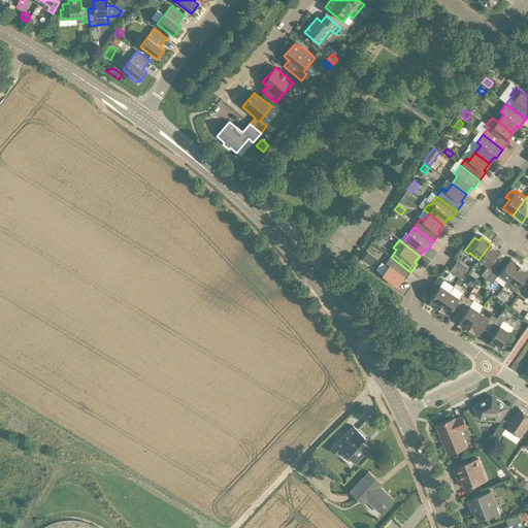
[(487,279),(491,274),(498,264),(493,260),(500,251),(491,243),(479,260),(488,266),(481,275),(487,279)]
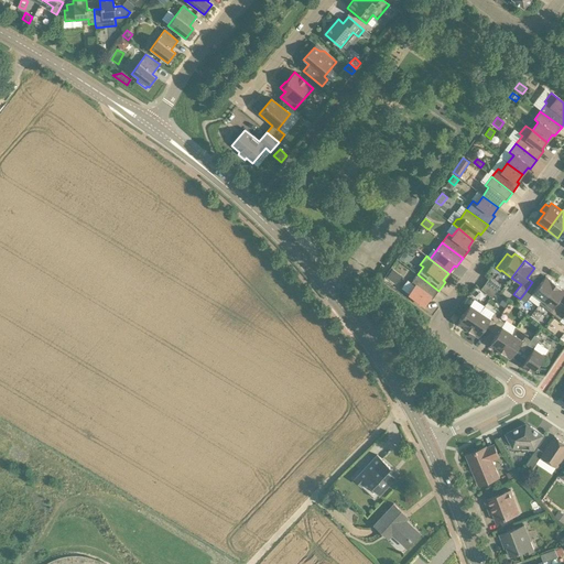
[(386,277),(394,284),(400,275),(391,269),(386,277)]
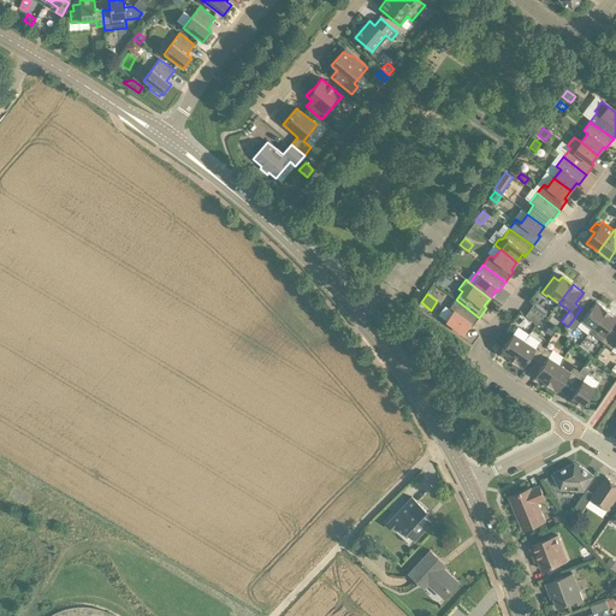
[(472,327),(479,318),(456,300),(449,309),(445,307),(438,315),(446,321),(463,335),(469,326),(472,327)]
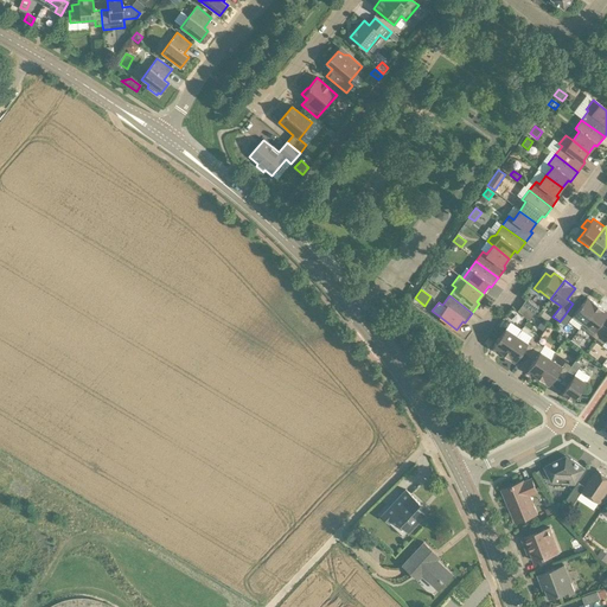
[(573,304),(564,315),(560,321),(566,326),(573,315),(583,324),(598,305),(587,298),(579,307),(573,304)]
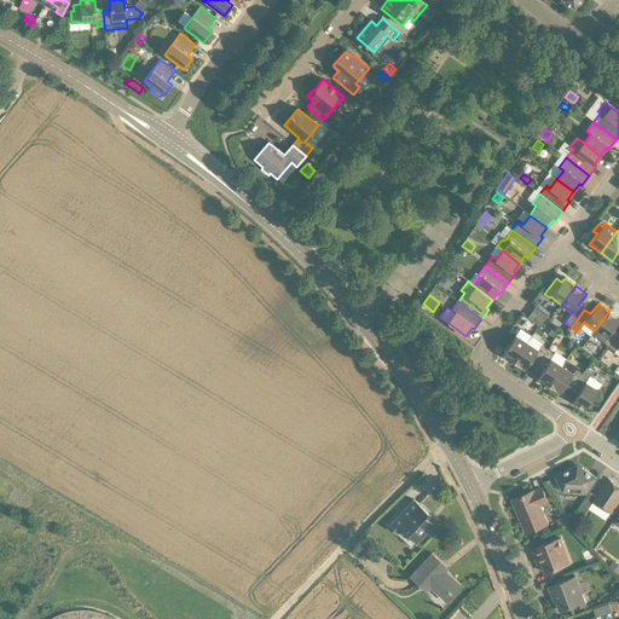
[(532,312),(544,320),(549,314),(537,305),(532,312)]
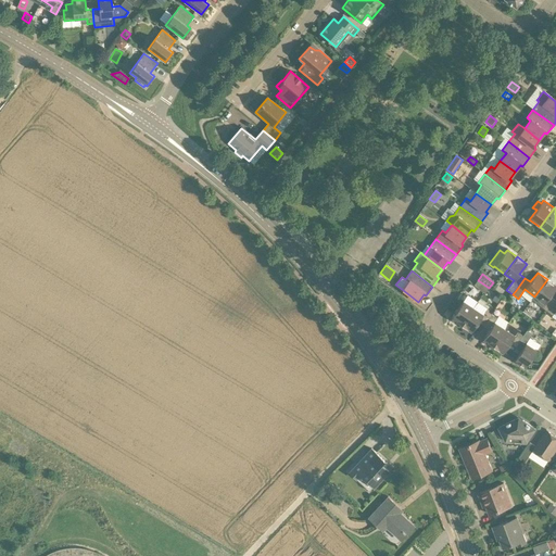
[(546,312),(555,301),(550,297),(555,288),(555,286),(547,279),(534,297),(531,300),(541,307),(546,312)]
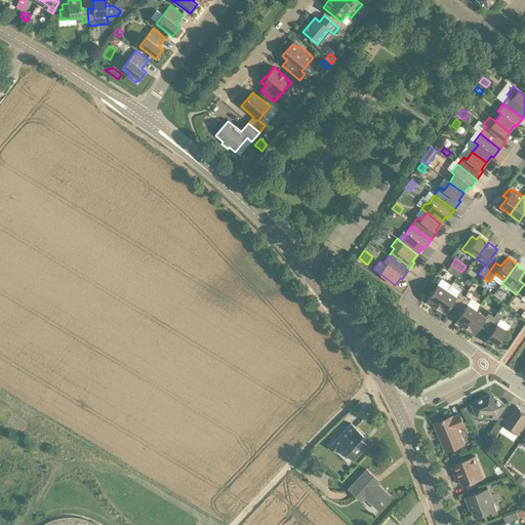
[(457,277),(461,272),(451,265),(447,270),(457,277)]
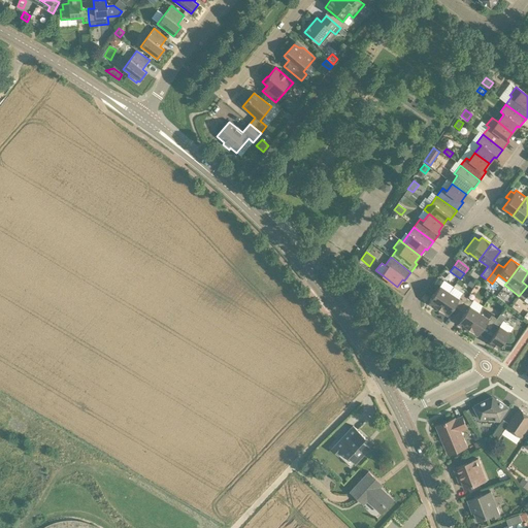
[(438,309),(449,293),(439,286),(428,302),(438,309)]
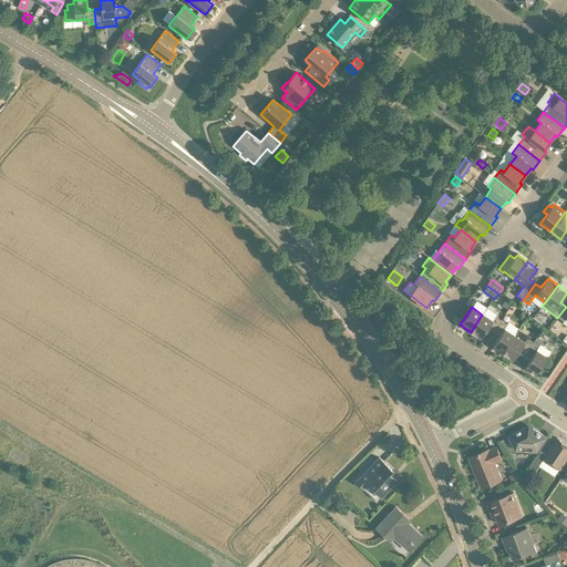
[(566,307),(557,318),(555,322),(559,326),(562,322),(566,326),(566,307)]
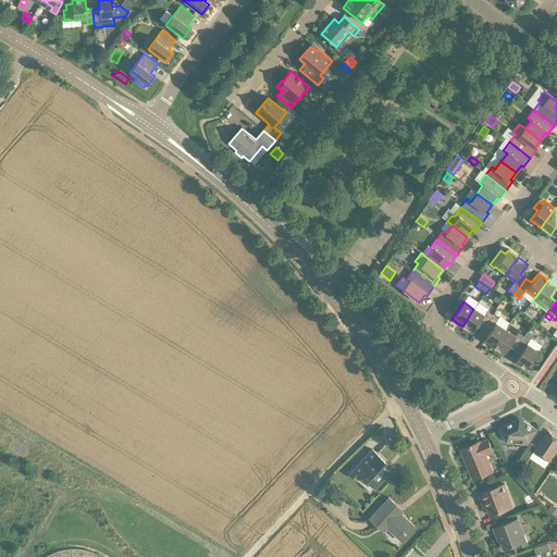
[(483,316),(473,309),(462,326),(472,333),(479,323),(484,326),(492,316),(486,311),(483,316)]
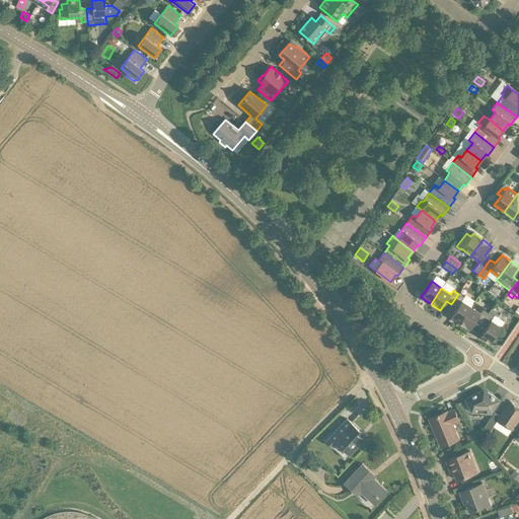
[(460,323),(470,307),(461,301),(464,297),(458,294),(451,304),(456,308),(450,317),(460,323)]
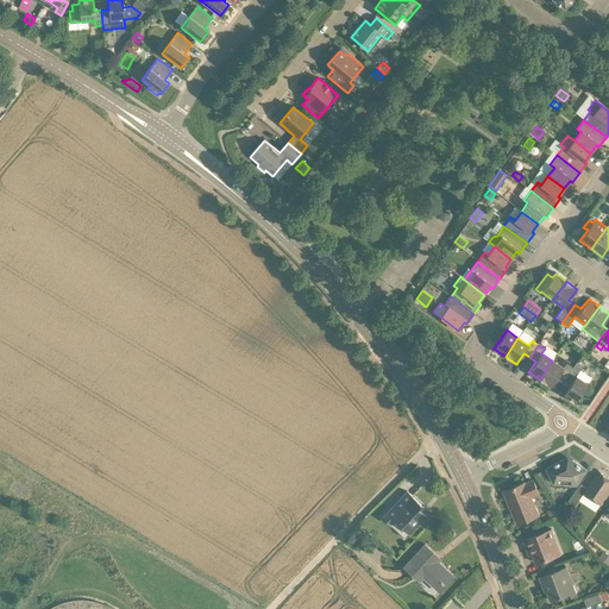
[(564,381),(572,368),(566,364),(563,368),(552,360),(540,380),(551,387),(558,376),(564,381)]
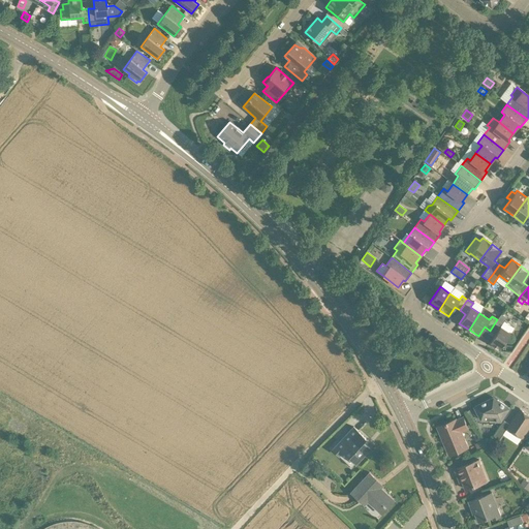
[(497,319),(490,331),(495,334),(489,343),(499,350),(510,334),(500,327),(502,323),(497,319)]
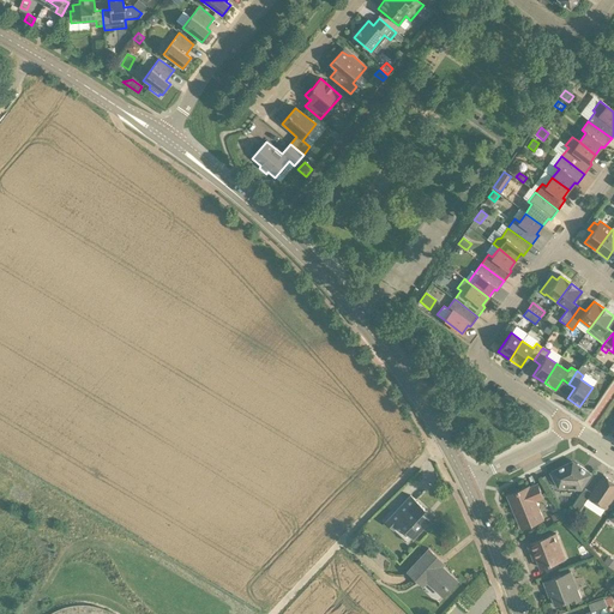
[(582,489),(591,474),(573,462),(551,473),(559,488),(582,489)]
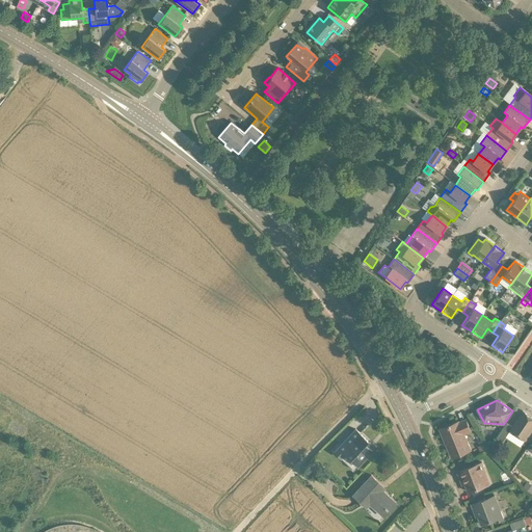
[(525,441),(531,429),(531,417),(523,411),(512,427),(507,423),(495,441),(501,445),(510,430),(525,441)]
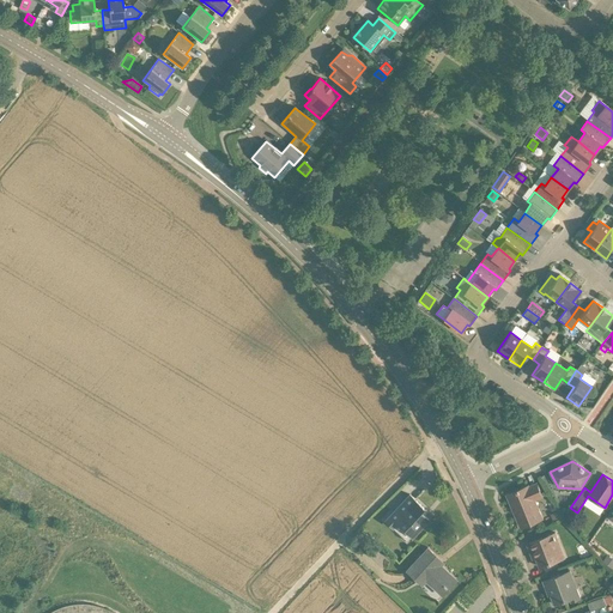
[(542,497),(536,484),(529,487),(528,486),(507,496),(521,528),(542,520),(534,501),(542,497)]
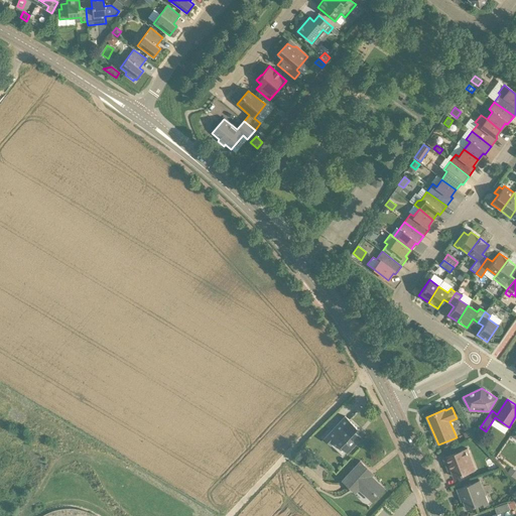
[(343,457),(360,436),(354,430),(356,427),(345,416),(324,438),(330,444),(334,440),(346,452),(342,456),(343,457)]
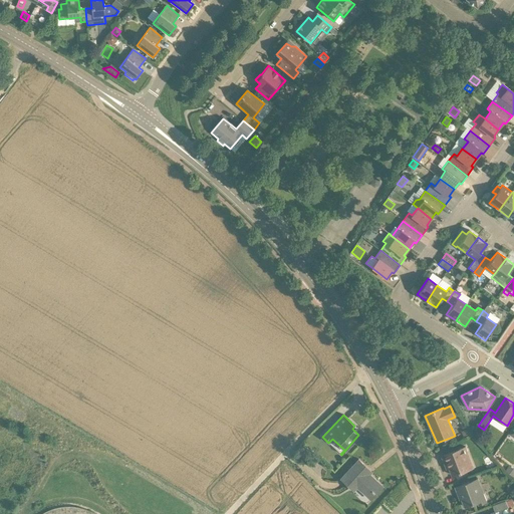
[(469,429),(462,432),(464,437),(471,434),(469,429)]
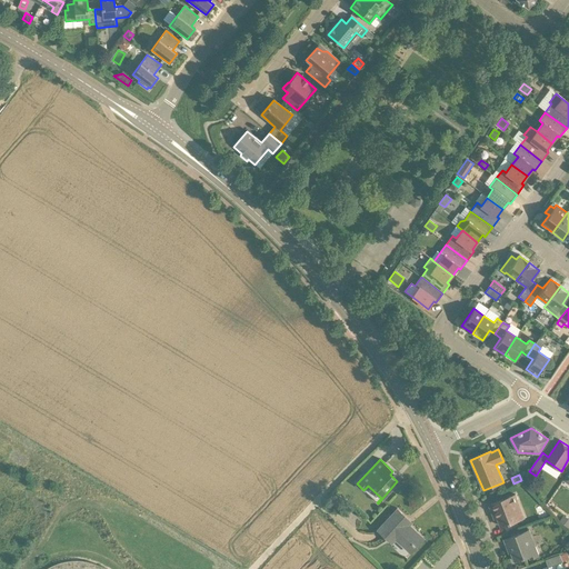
[(501,527),(523,518),(515,495),(489,505),(495,520),(498,519),(501,527)]
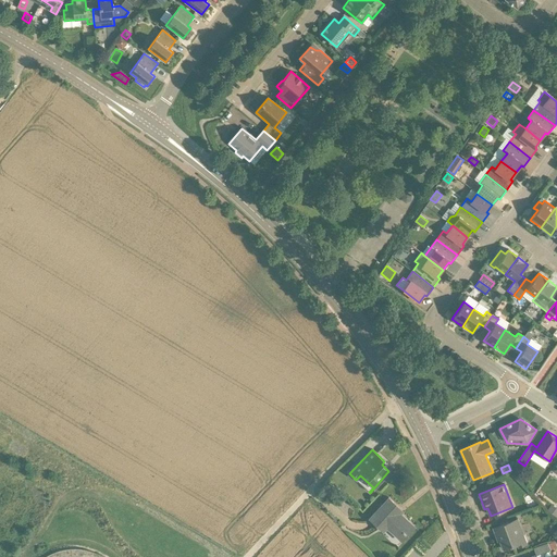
[(400,542),(415,528),(394,508),(396,506),(388,498),(369,519),(383,532),(386,529),(400,542)]
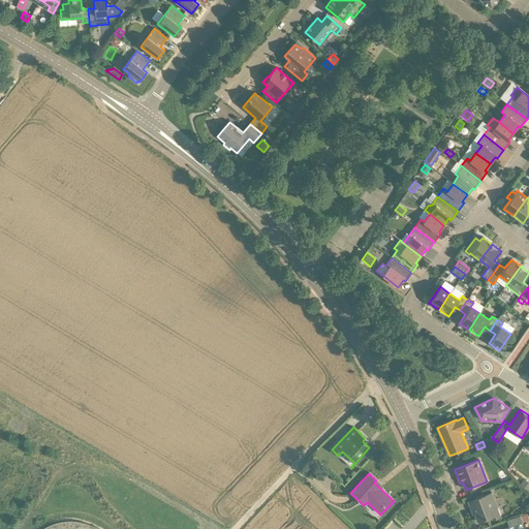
[(500,517),(492,493),(468,502),(471,508),(473,508),(478,522),(492,518),(493,520),(500,517)]
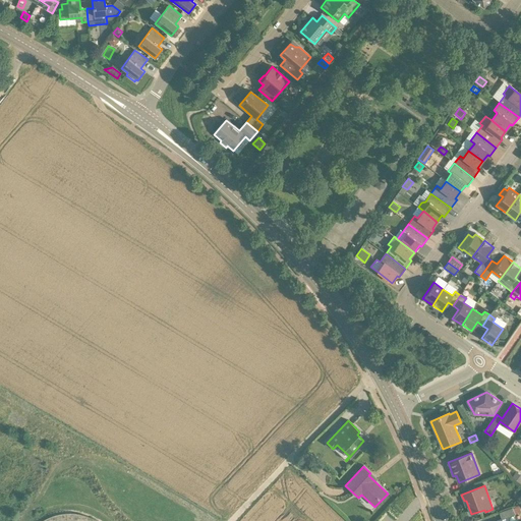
[(502,520),(515,515),(513,508),(500,513),(502,520)]
